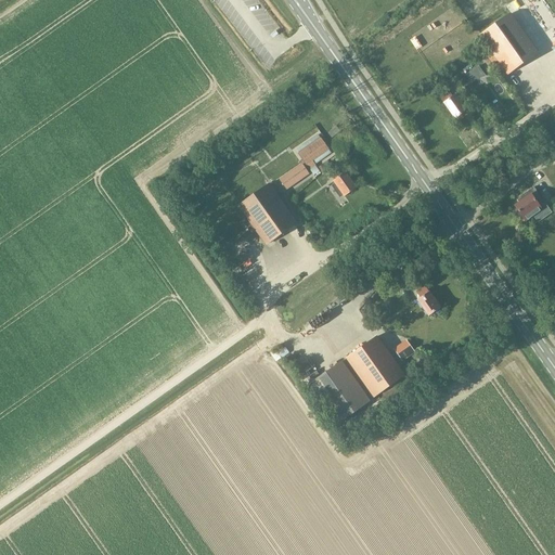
[(507,76),(538,53),(511,14),(479,37),(507,76)]
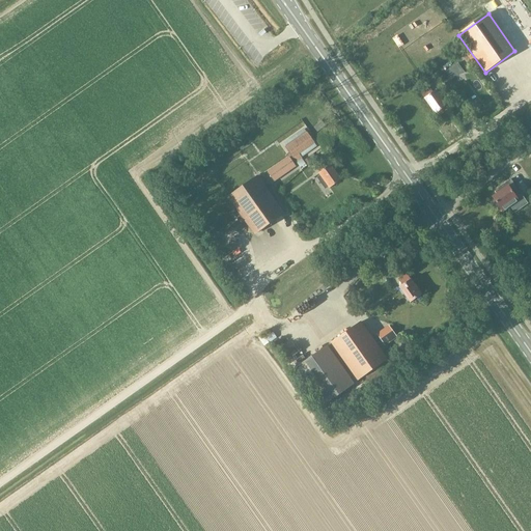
[(435,114),(446,107),(435,91),(431,93),(428,88),(420,94),(424,100),(423,100),(435,114)]
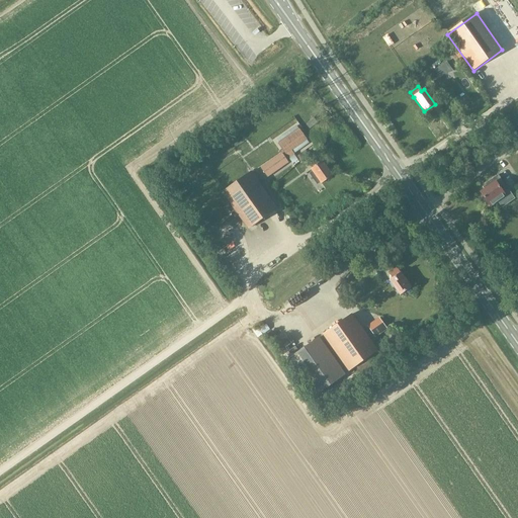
[(279,144),(278,144),(289,158),(294,155),(291,151),(307,140),(299,128),(278,143),(279,144)]
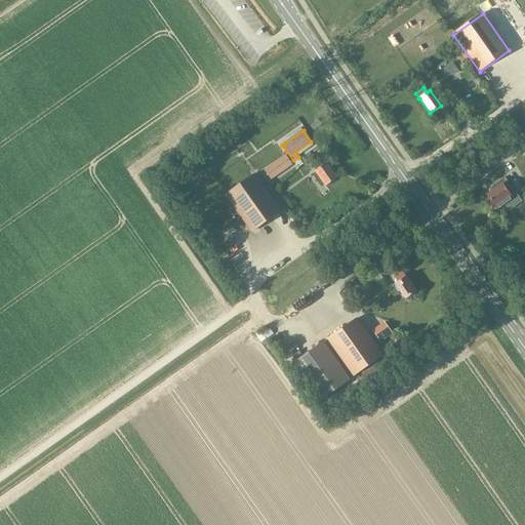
[(326,187),(337,178),(326,163),(322,158),(314,164),(318,169),(315,171),(326,187)]
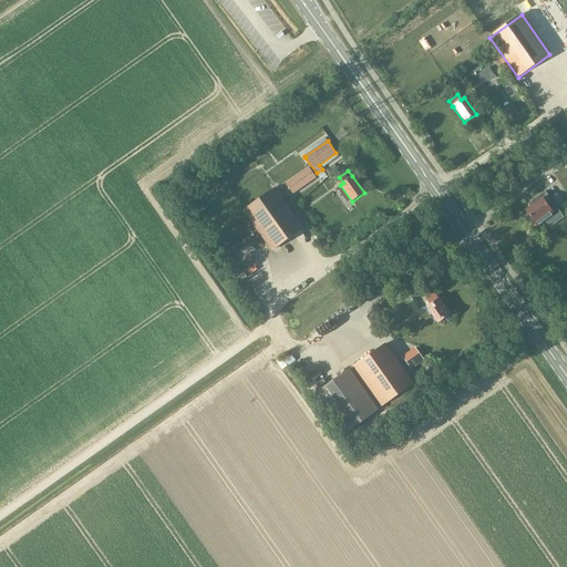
[(311,173),(289,188),(294,194),(316,178),(311,173)]
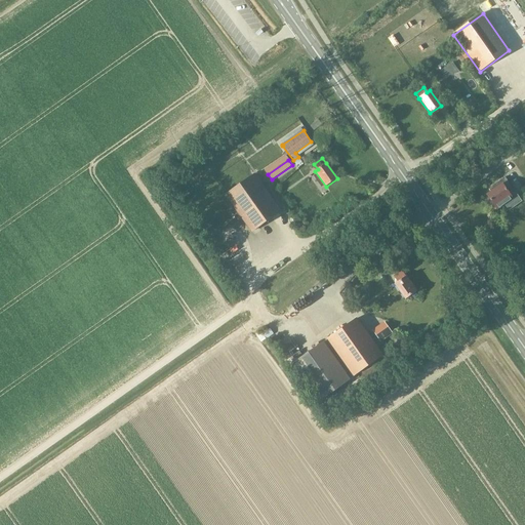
[(251,232),(281,212),(254,174),(226,195),(251,232)]
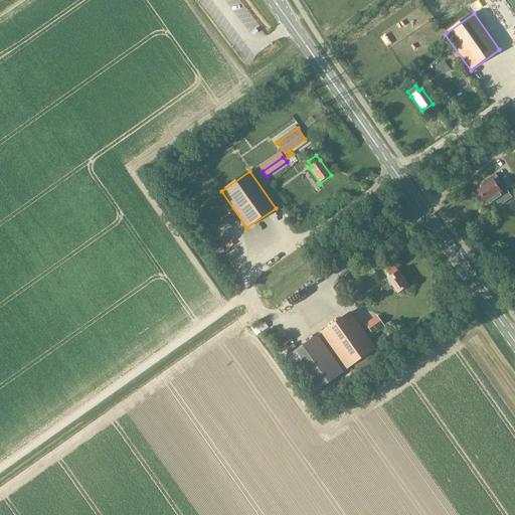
[(477,191),(487,205),(507,192),(496,174),(480,185),(482,188),(477,191)]
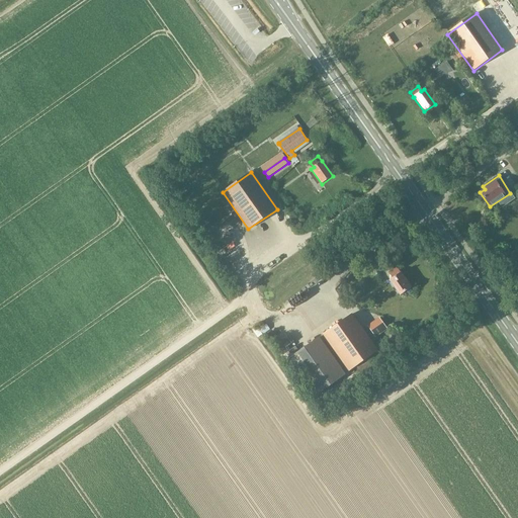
[(243,247),(233,231),(212,244),(223,259),(243,247)]
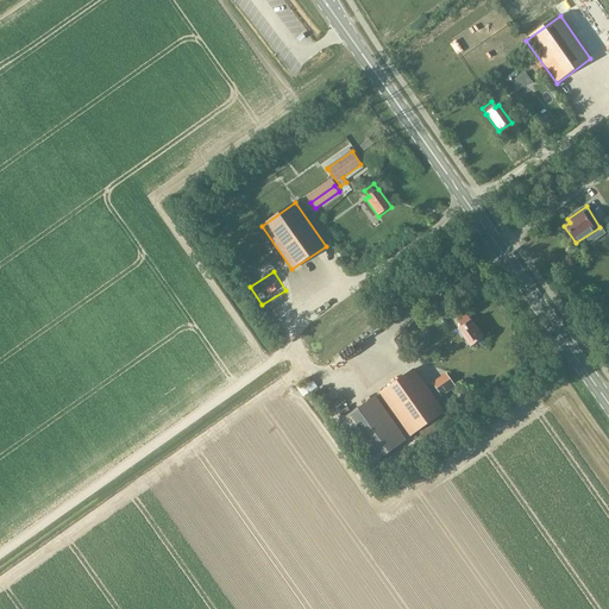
[(470,347),(483,338),(470,320),(466,314),(457,321),(460,327),(458,330),(470,347)]
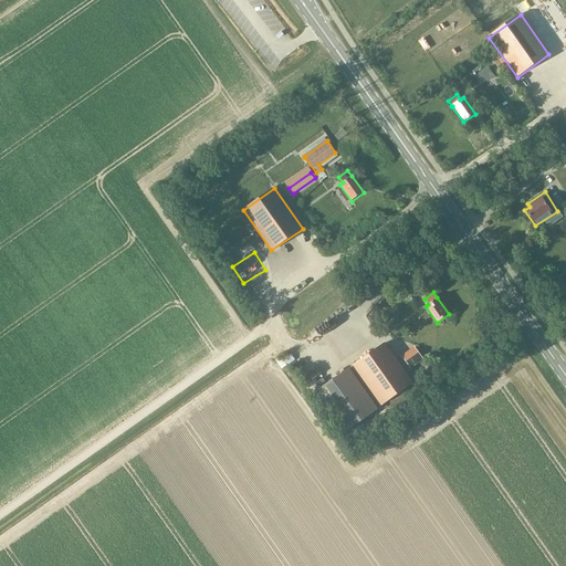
[(290,322),(297,316),(293,308),(285,313),(290,322)]
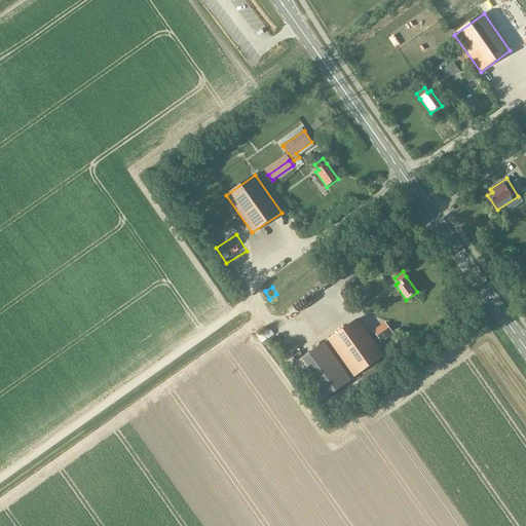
[(353,377),(383,357),(358,320),(328,340),(353,377)]
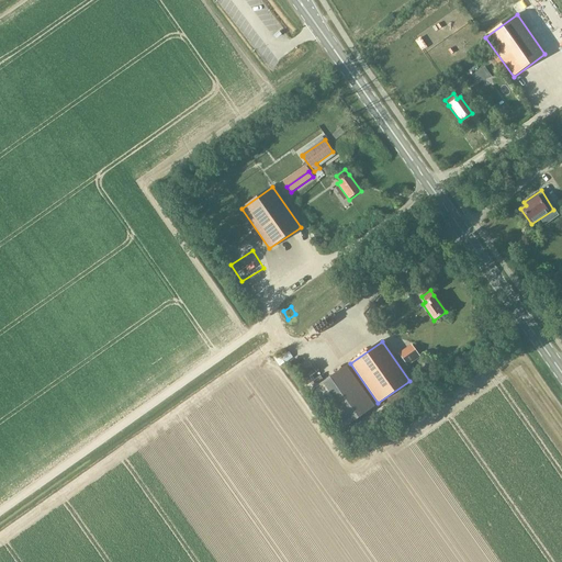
[(285,346),(272,353),(278,361),(291,355),(285,346)]
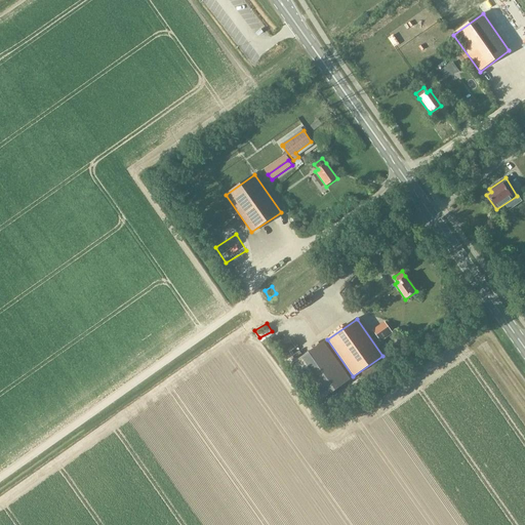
[(386,324),(373,332),(380,342),(392,334),(386,324)]
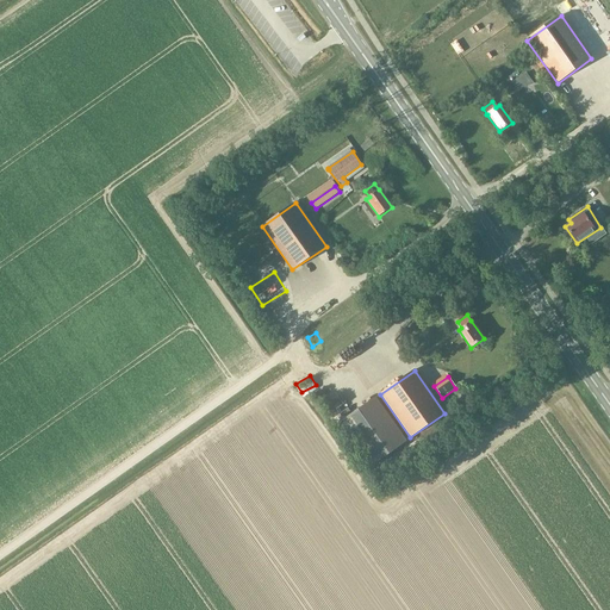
[(348,400),(353,410),(359,406),(354,397),(348,400)]
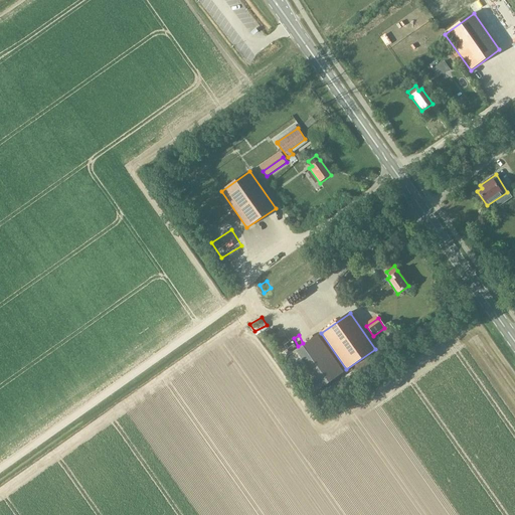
[(317,336),(287,357),(313,394),(343,373),(317,336)]
